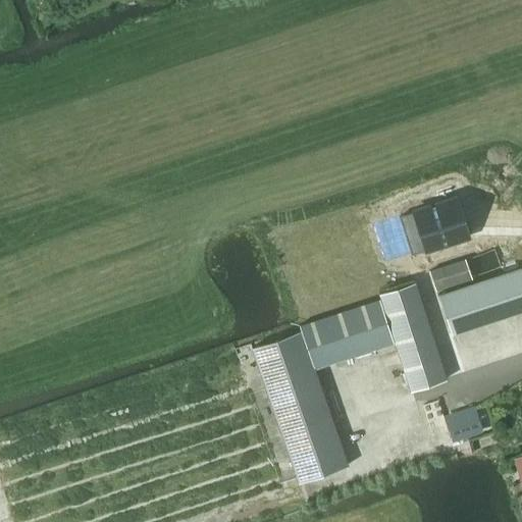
[(434,204),(398,215),(410,254),(412,253),(469,236),(468,233),(466,235),(455,199),(457,198),(457,197),(434,204)]
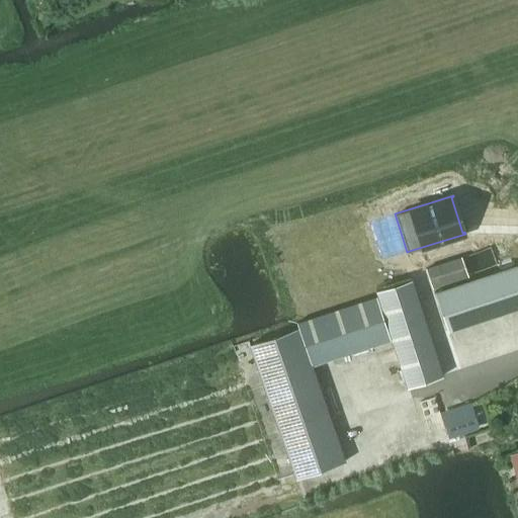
[(432,288),(466,277),(460,257),(425,268),(432,288)]
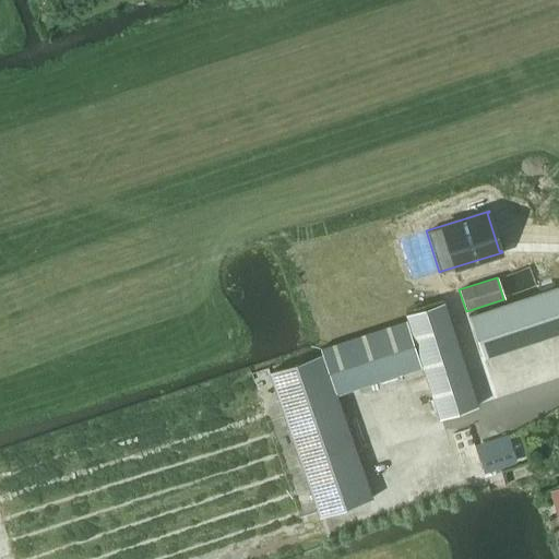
[(482,358),(558,332),(558,285),(467,316),(482,358)]
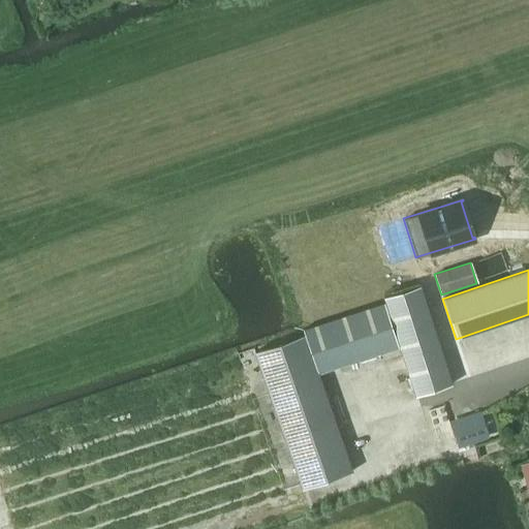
[(382,298),(384,303),(399,345),(400,348),(415,396),(450,384),(419,286),(382,298)]
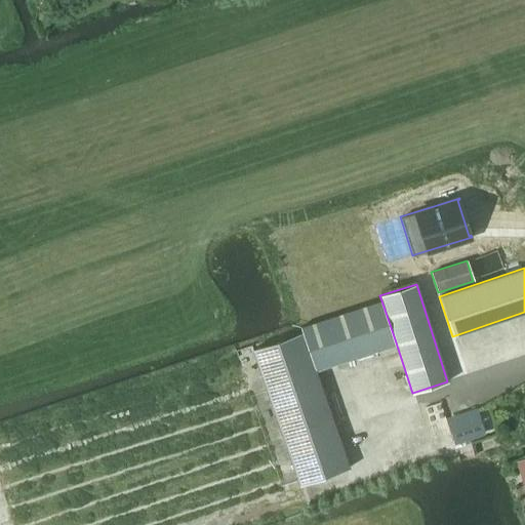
[(253,350),(300,486),(349,469),(315,370),(396,342),(381,300),(299,328),(301,333),(253,350)]
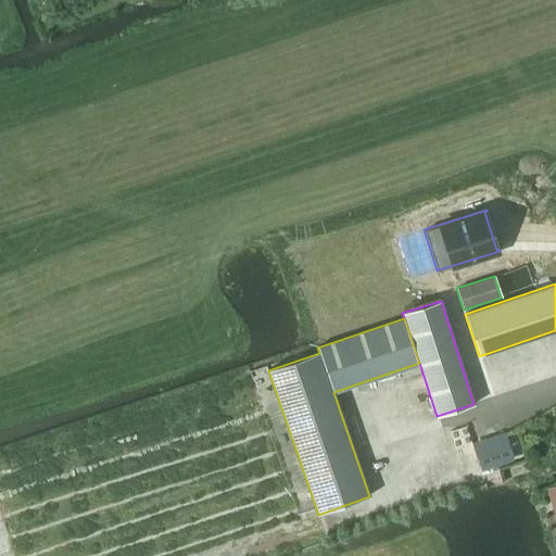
[(505,432),(472,443),(481,471),(515,460),(505,432)]
